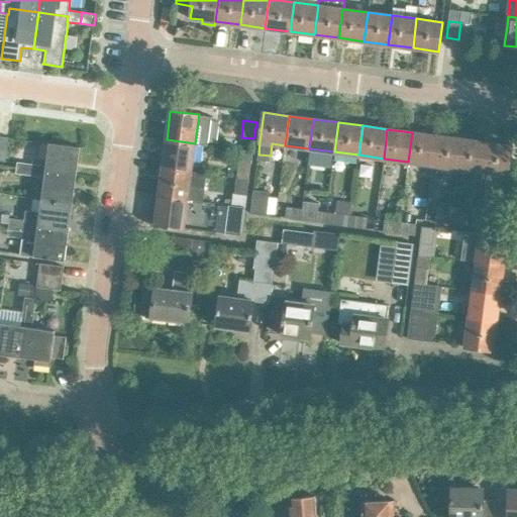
[(433,165),(436,135),(412,132),(408,162),(433,165)]
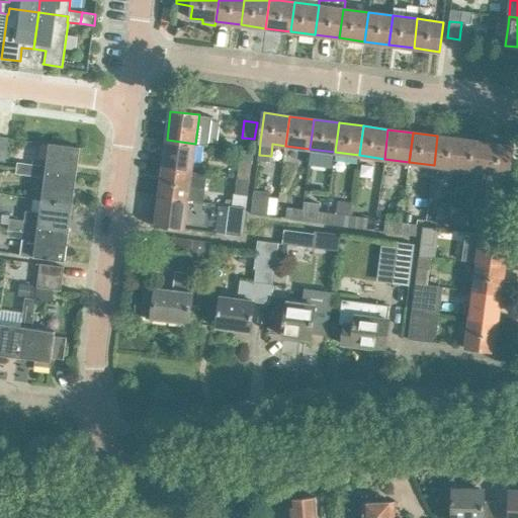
[(0,160),(6,161),(9,137),(0,136),(0,160)]
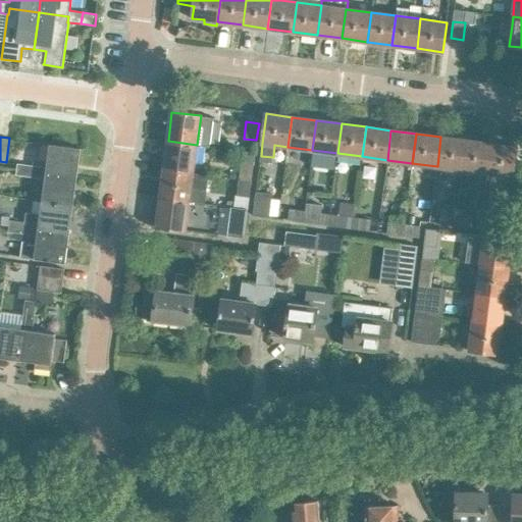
[(462,169),(466,141),(440,137),(437,166),(462,169)]
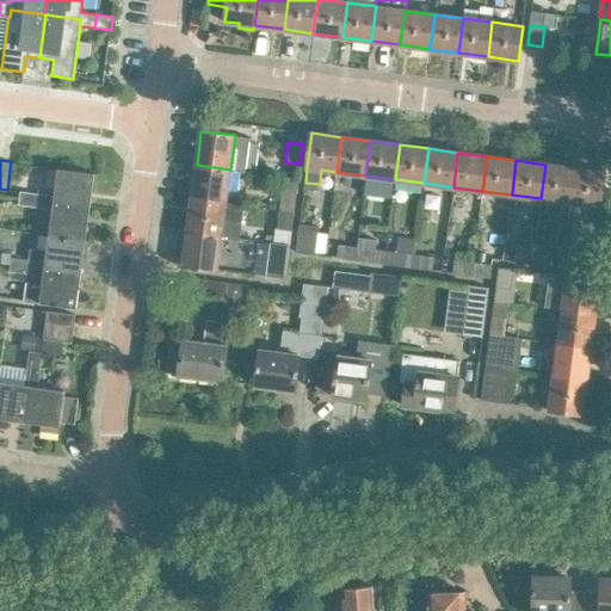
[(226,202),(230,170),(197,165),(192,198),(226,202)]
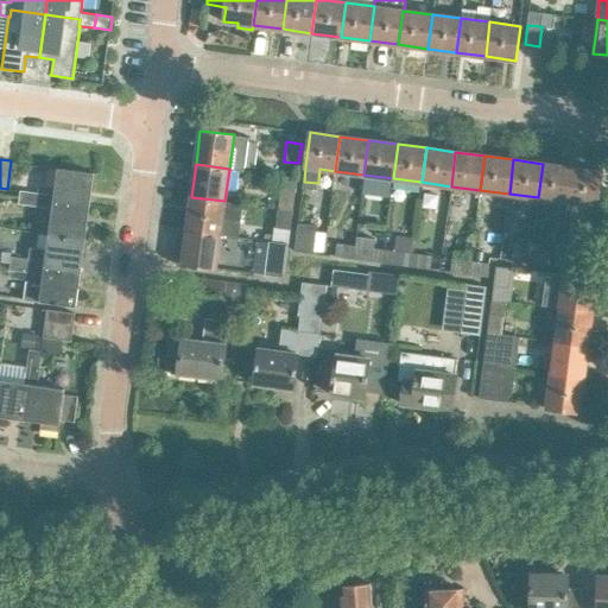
[(568,202),(572,168),(543,164),(538,197),(568,202)]
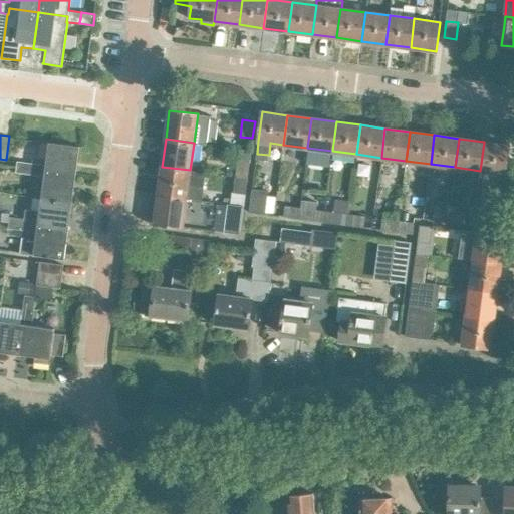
[(75,174),(79,146),(49,142),(46,164),(45,170),(75,174)]
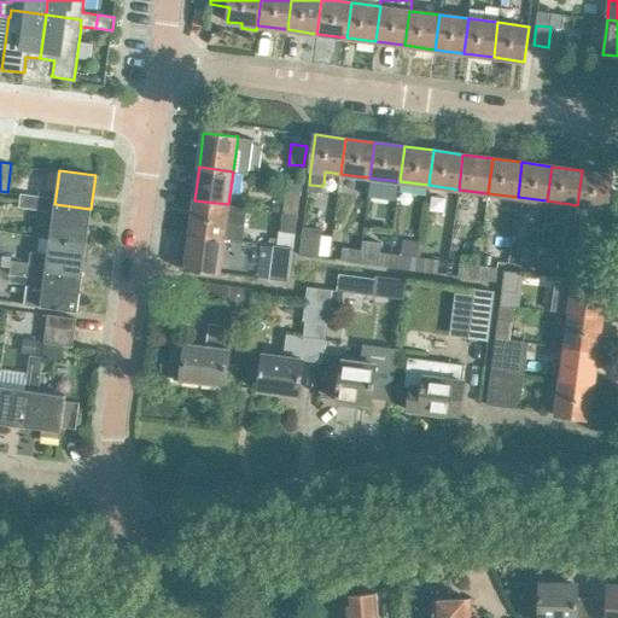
[(607,209),(611,174),(582,170),(577,205),(583,205),(607,209)]
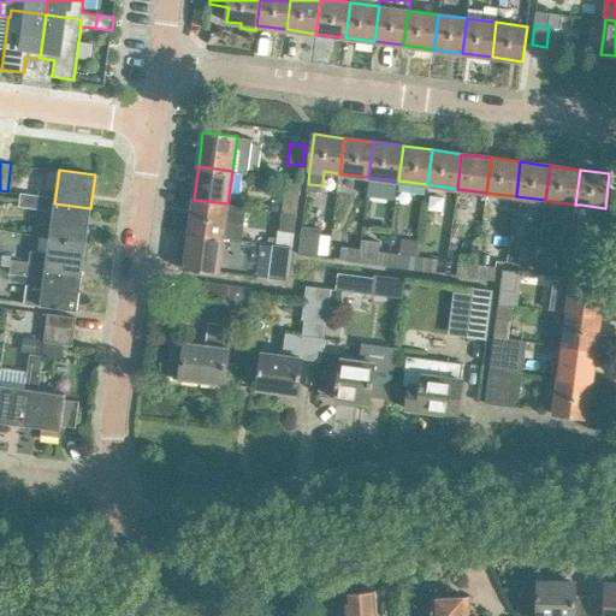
[(36,208),(39,194),(22,191),(19,206),(36,208)]
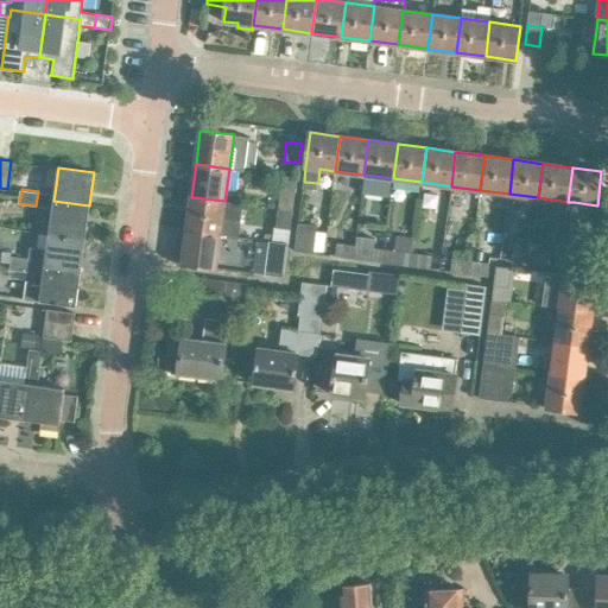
[(292,210),(296,191),(282,190),(279,208),(292,210)]
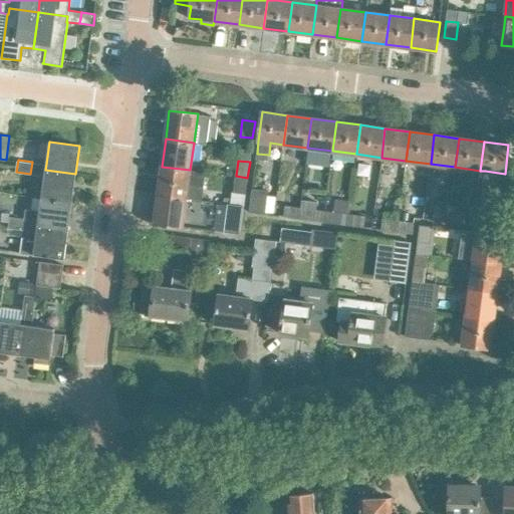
[(72,202),(75,174),(45,170),(46,164),(32,162),(30,174),(44,176),(41,198),(72,202)]
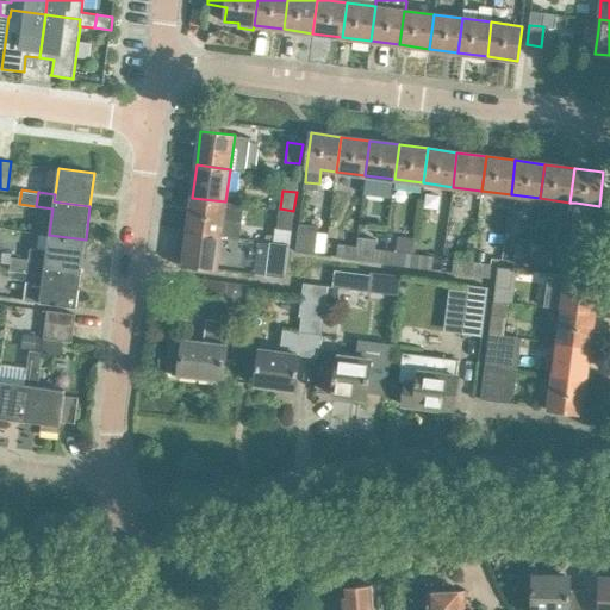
[(244,205),(225,201),(192,198),(187,230),(221,235),(223,219),(242,222),(244,205)]
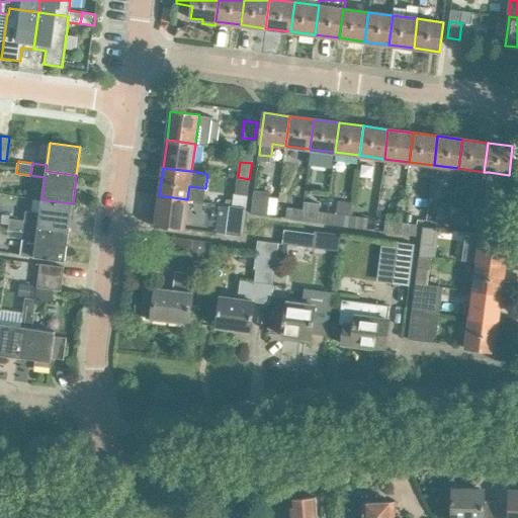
[(247,195),(249,179),(238,177),(235,193),(247,195)]
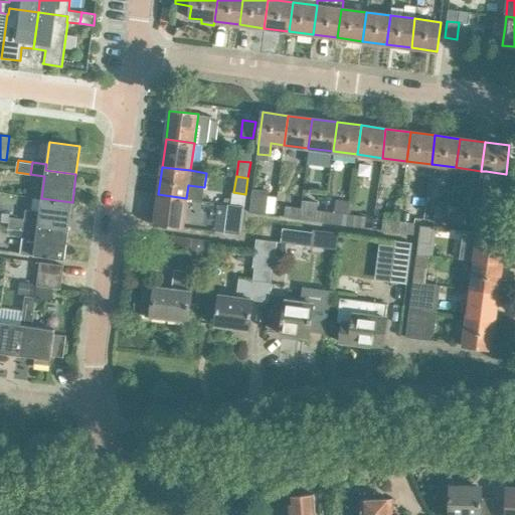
[(269,190),(252,188),(250,213),(266,214),(269,190)]
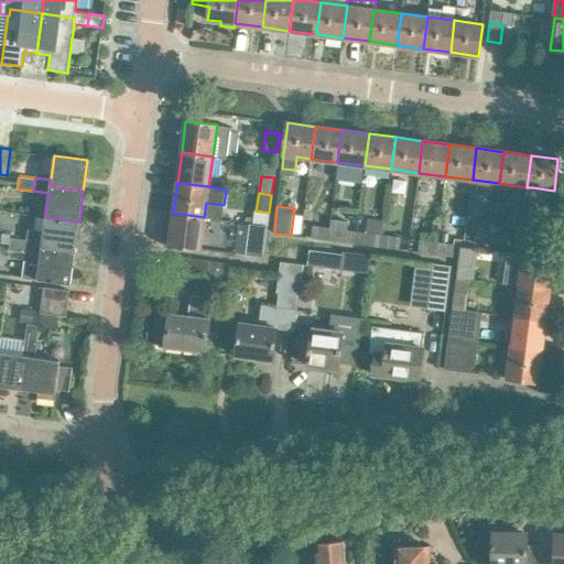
[(201,249),(204,217),(173,213),(164,212),(160,243),(201,249)]
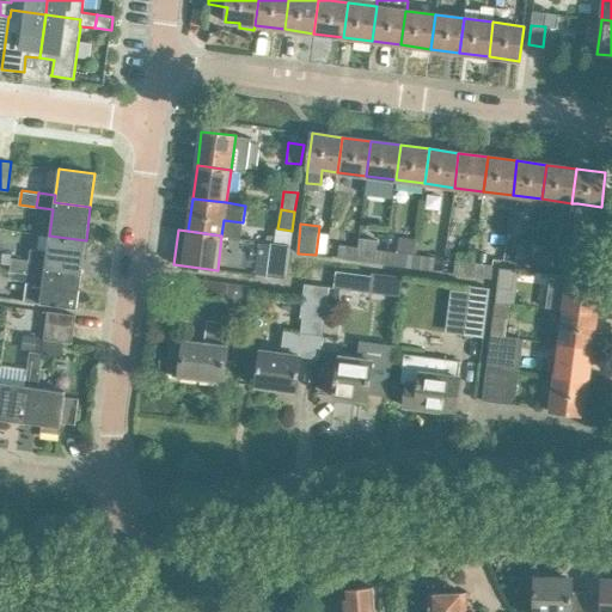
[(81,273),(86,240),(49,236),(47,251),(30,250),(29,259),(46,262),(44,268),(81,273)]
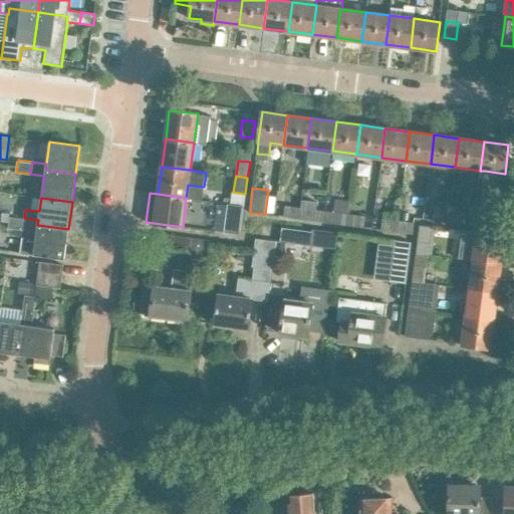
[(228,204),(224,232),(228,233),(240,234),(243,218),(244,206),(228,204)]
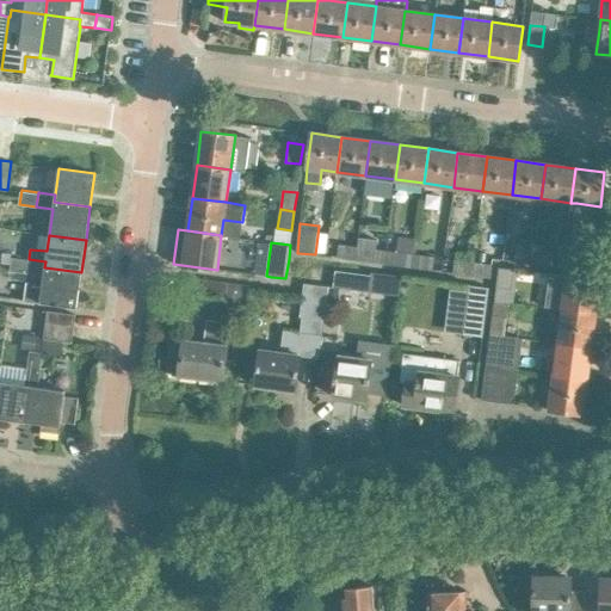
[(355,260),(356,246),(338,244),(335,258),(355,260)]
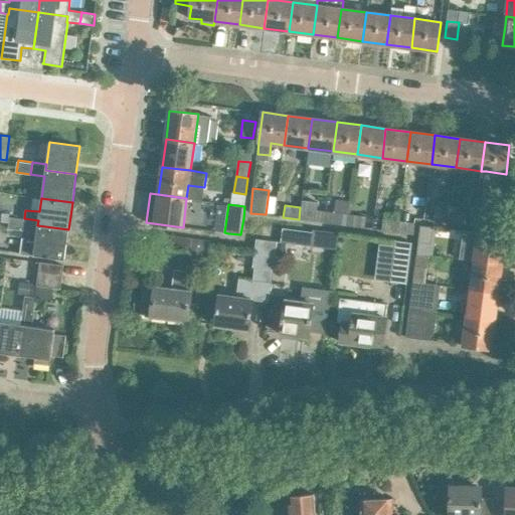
[(322,222),(324,211),(300,207),(299,219),(322,222)]
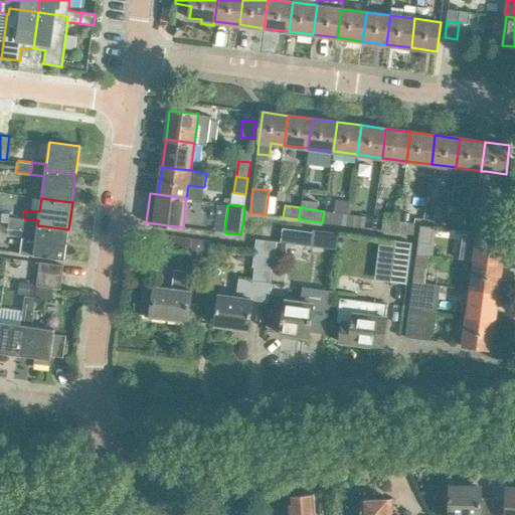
[(449,222),(450,211),(435,209),(433,220),(449,222)]
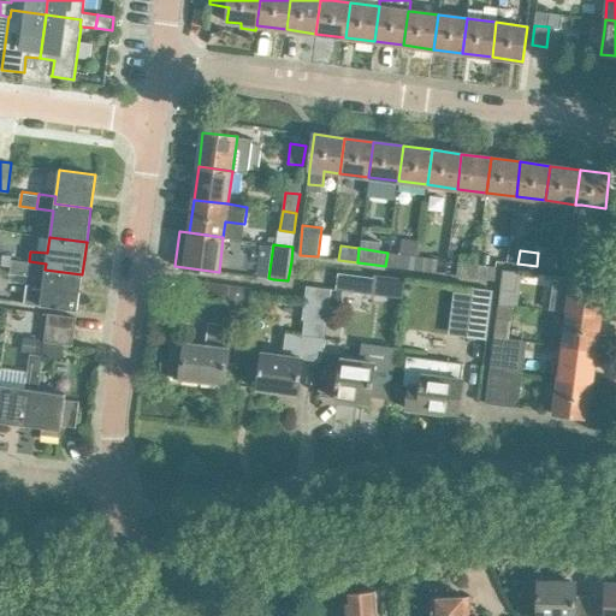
[(416,270),(418,256),(388,253),(385,266),(416,270)]
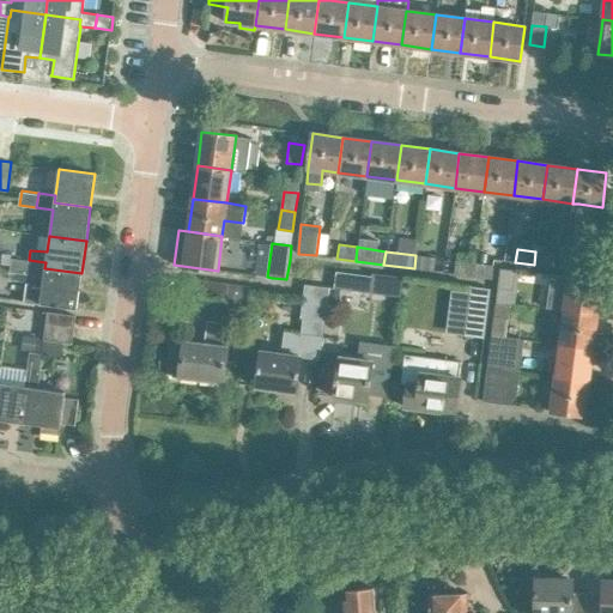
[(553,267),(556,254),(535,252),(534,265),(553,267)]
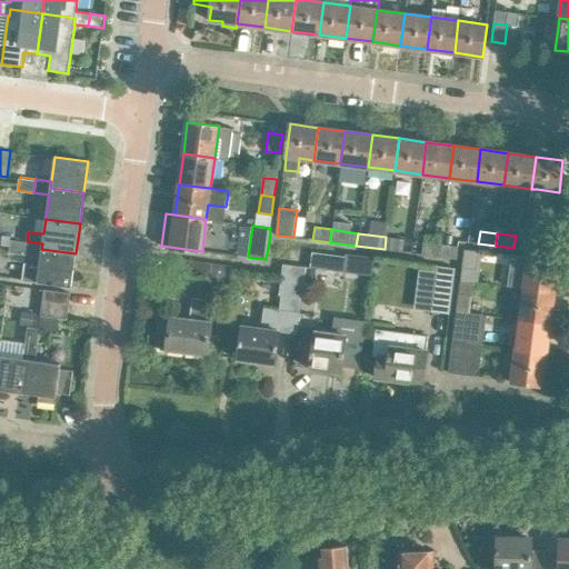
[(405,239),(386,237),(385,249),(403,251),(405,239)]
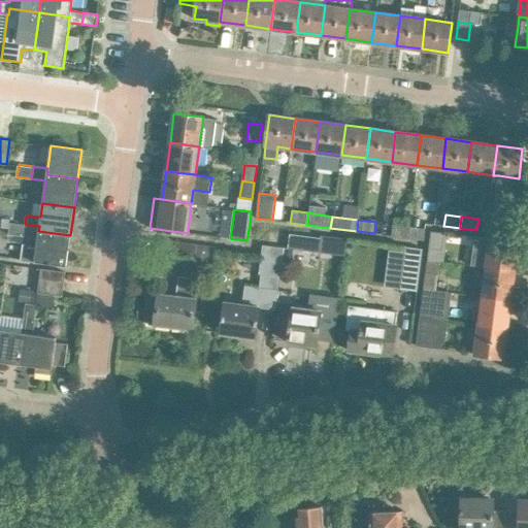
[(510,234),(513,223),(488,220),(486,231),(510,234)]
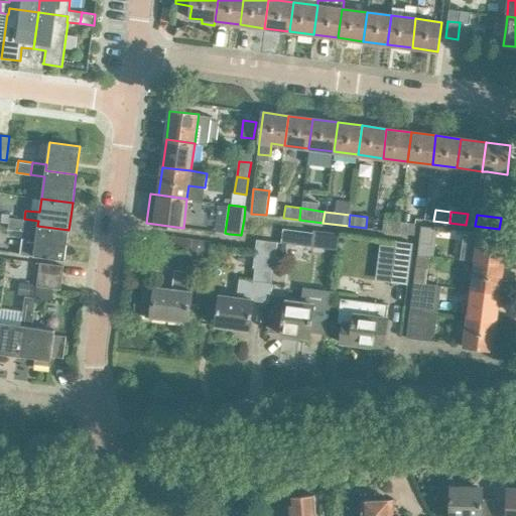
[(23,230),(24,219),(10,217),(9,228),(23,230)]
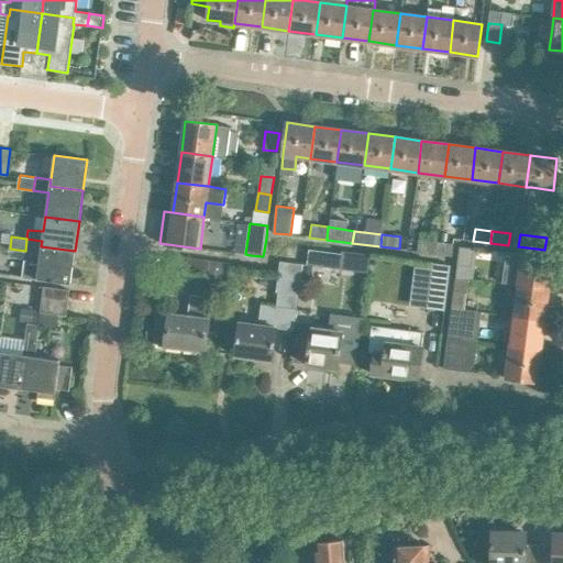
[(70,284),(75,251),(41,246),(42,241),(26,239),(25,251),(41,253),(40,261),(24,260),(22,277),(70,284)]
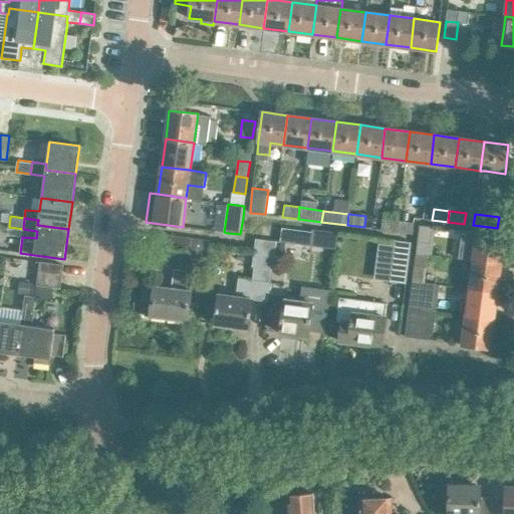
[(397,232),(398,221),(382,219),(380,230),(397,232)]
